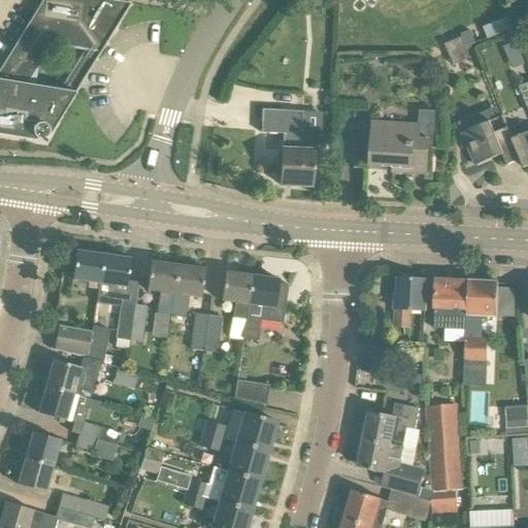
[(107,0),(41,0),(0,67),(0,135),(45,143),(131,4),(107,0)]
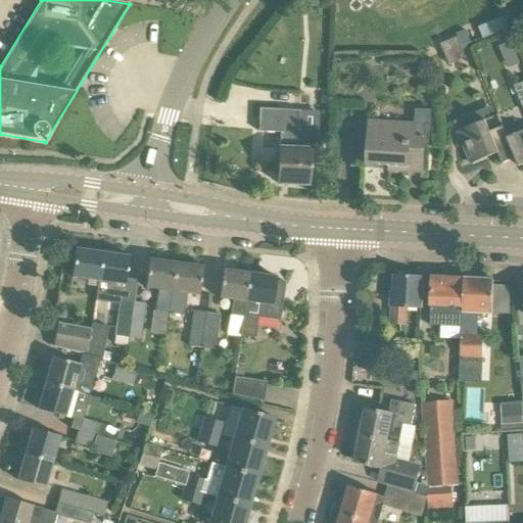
[(301,0),(317,8),(321,0),(301,0)]
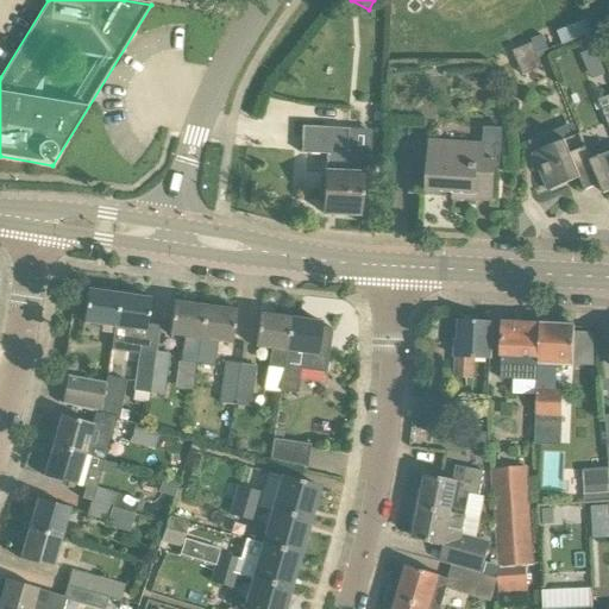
[(564,46),(594,33),(588,20),(558,33),(564,46)]
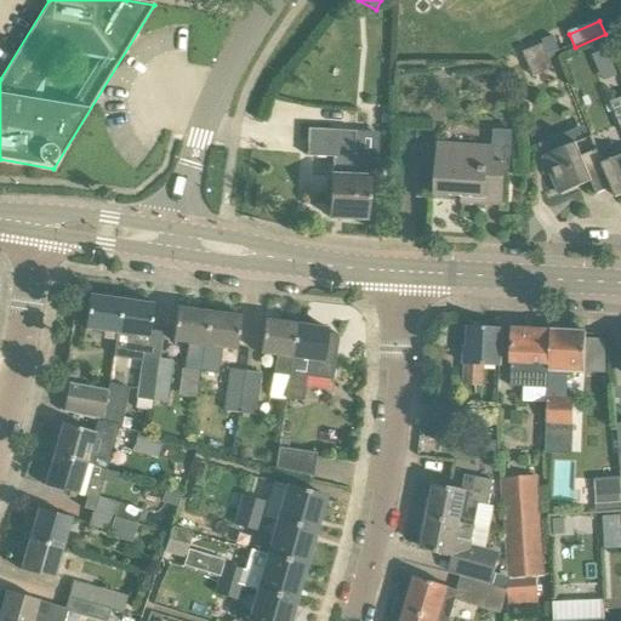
[(607,36),(590,44),(594,53),(610,46),(607,36)]
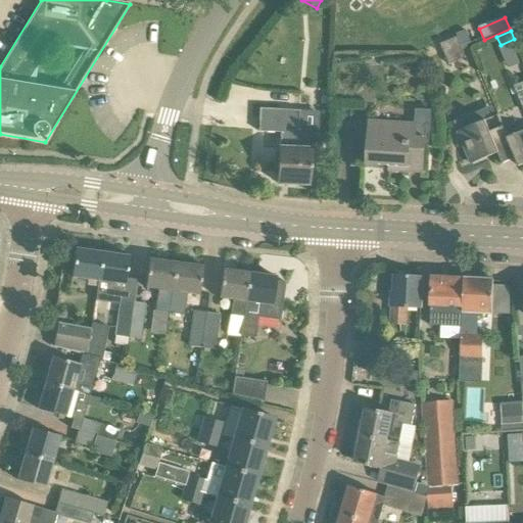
[(449,65),(467,58),(458,37),(441,44),(449,65)]
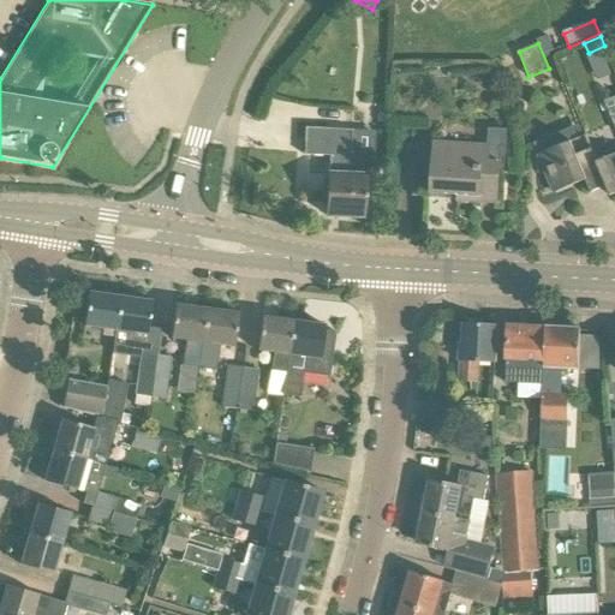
[(614,126),(614,97),(604,102),(614,126)]
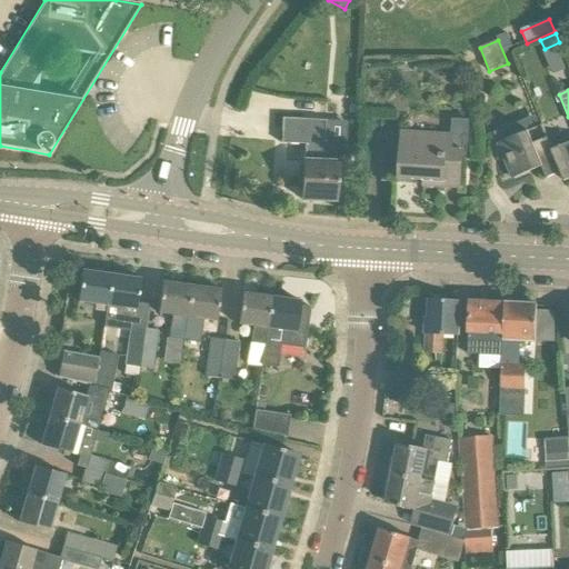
[(337,145),(326,143),(327,120),(283,118),(282,143),(306,145),(303,200),(336,201),(337,162),(336,162),(337,145)]
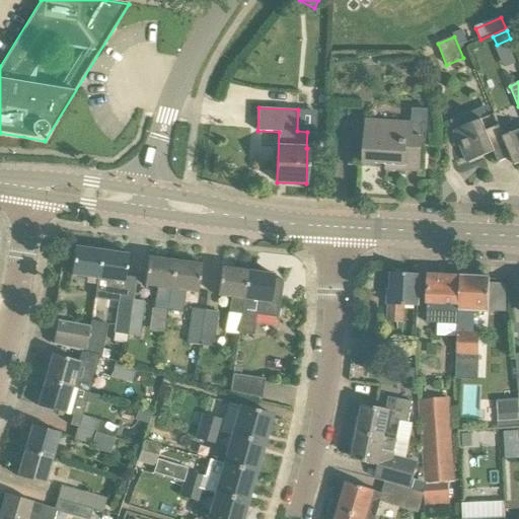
[(503,137),(504,136),(495,114),(454,129),(467,162),(494,152),(498,163),(511,158),(503,137)]
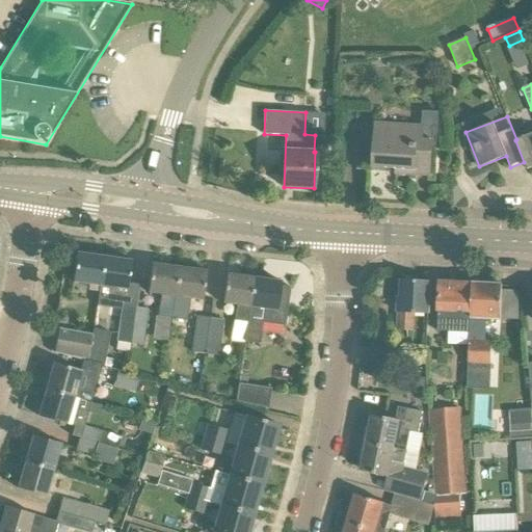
[(424,127),(377,124),(374,168),(410,170),(409,175),(430,176),(433,144),(435,145),(436,130),(424,129),(424,127)]
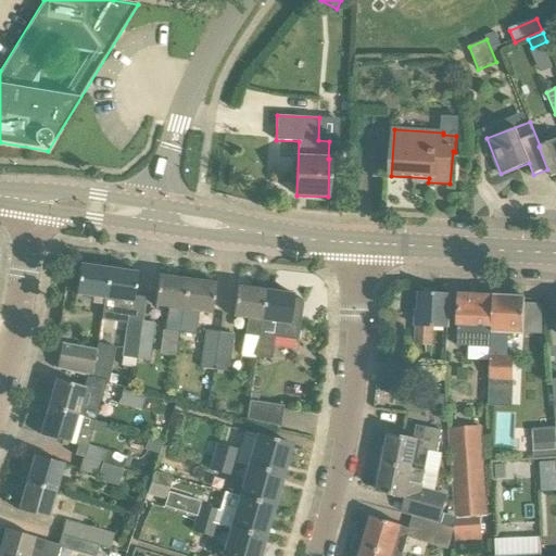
[(539,147),(547,169),(551,177),(555,175),(555,139),(540,146),(539,147)]
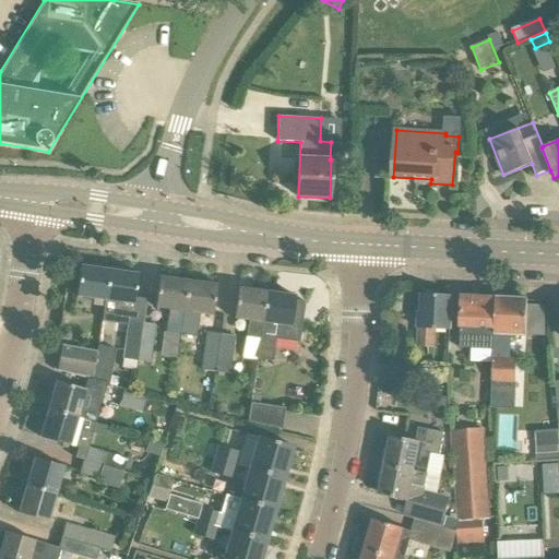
[(108,288),(110,271),(82,266),(78,297),(106,301),(108,288)]
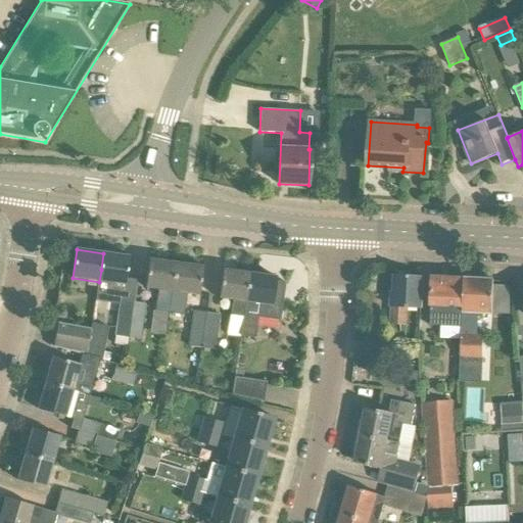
[(103,253),(101,270),(99,282),(97,301),(109,303),(119,304),(112,346),(126,348),(133,302),(136,281),(127,280),(130,256),(103,253)]
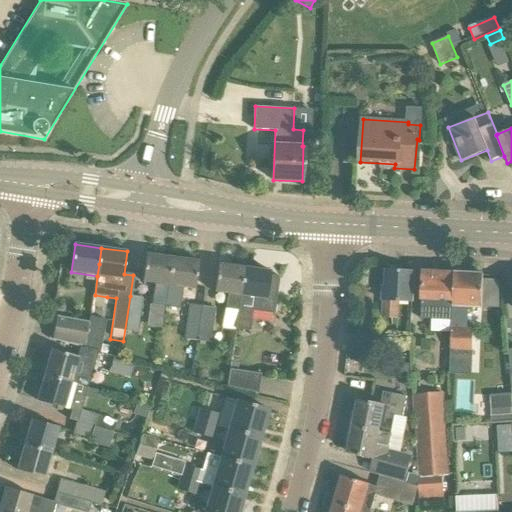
[(166,307),(167,301),(173,258),(147,254),(143,282),(157,284),(154,305),(166,307)]
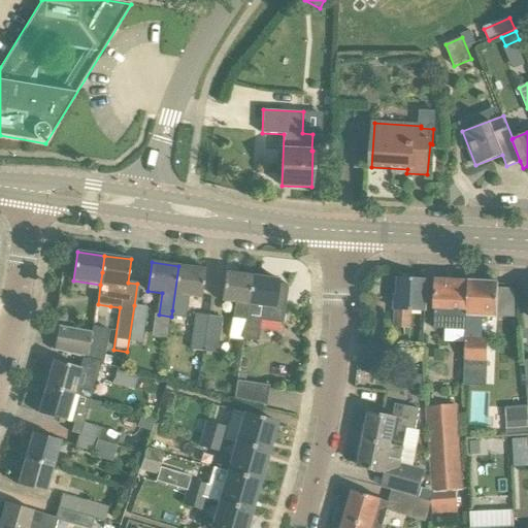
[(205,269),(178,266),(172,310),(185,312),(187,296),(201,298),(205,269)]
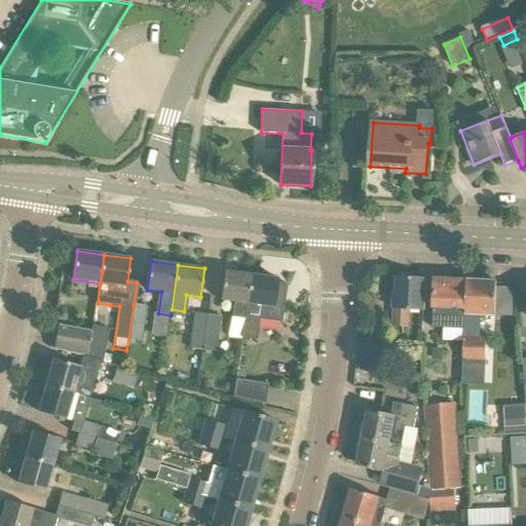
[(230,337),(242,338),(252,275),(225,271),(221,300),(235,302),(230,337)]
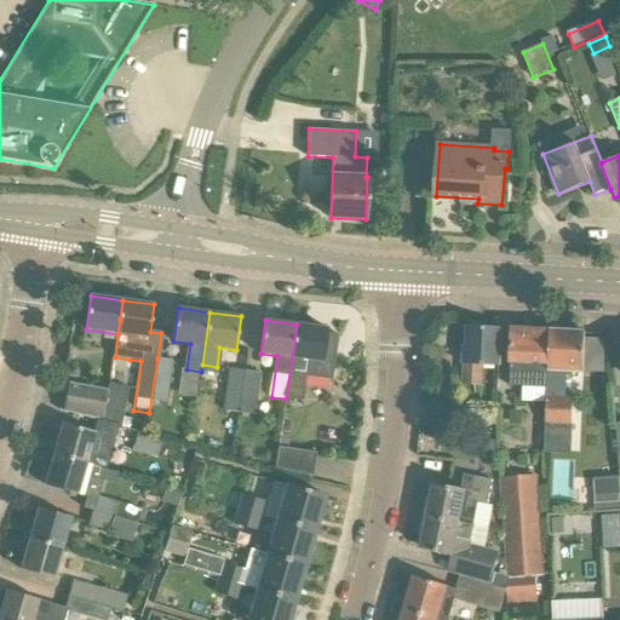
[(297,325),(286,399),(303,402),(306,378),(333,382),(338,349),(339,336),(328,333),(328,328),(297,325)]
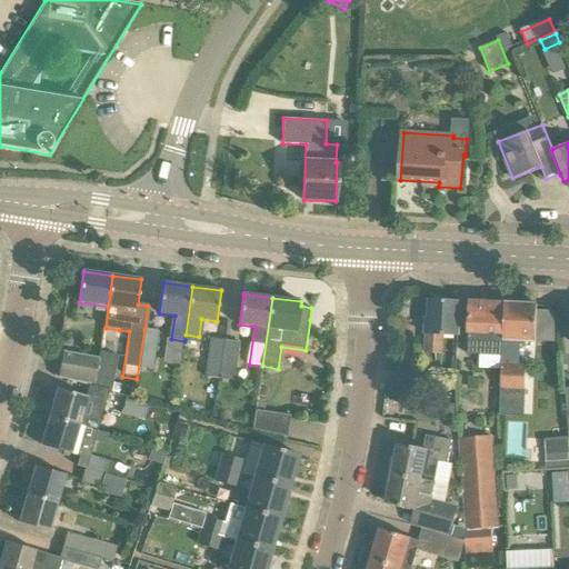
[(459,336),(460,301),(431,300),(430,319),(428,319),(427,335),(428,335),(427,353),(442,355),(443,336),(459,336)]
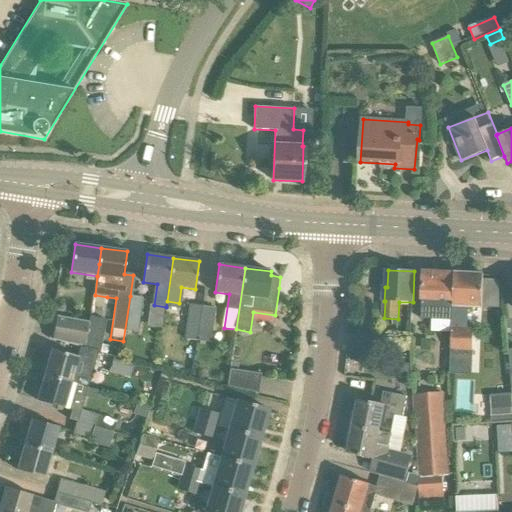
[(453,321),(455,273),(424,271),(422,319),(453,321)]
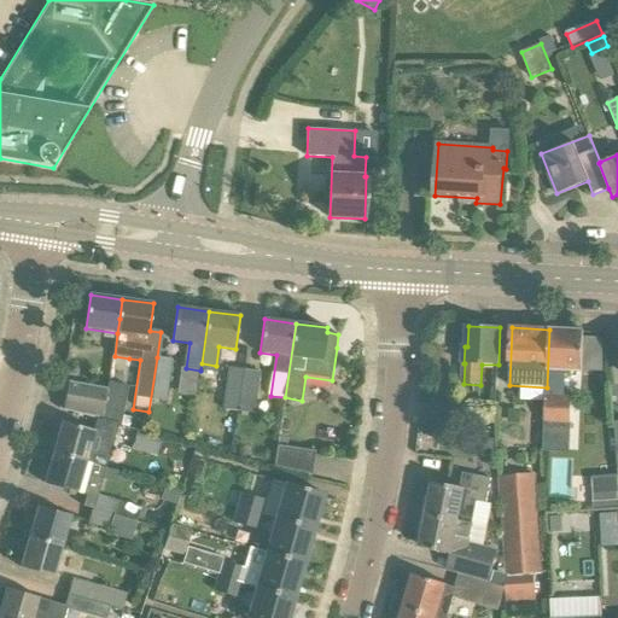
[(549,330),(547,388),(544,447),(571,449),(572,398),(565,397),(566,371),(583,372),(584,331),(549,330)]
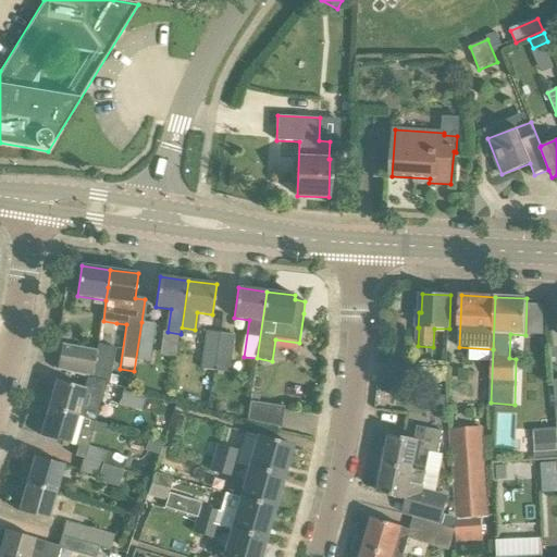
[(155,324),(141,322),(134,371),(148,373),(155,324)]
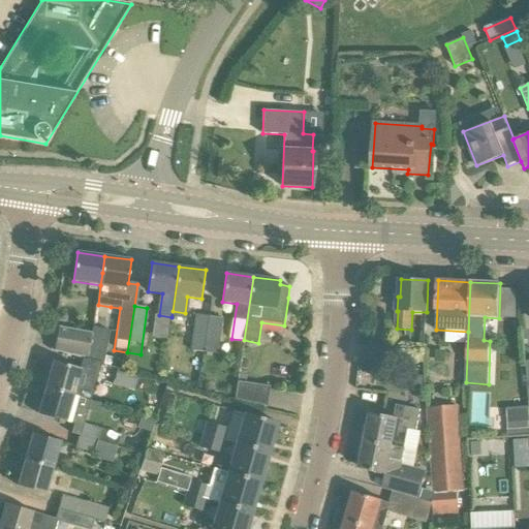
[(204,352),(209,317),(196,315),(191,350),(204,352)]
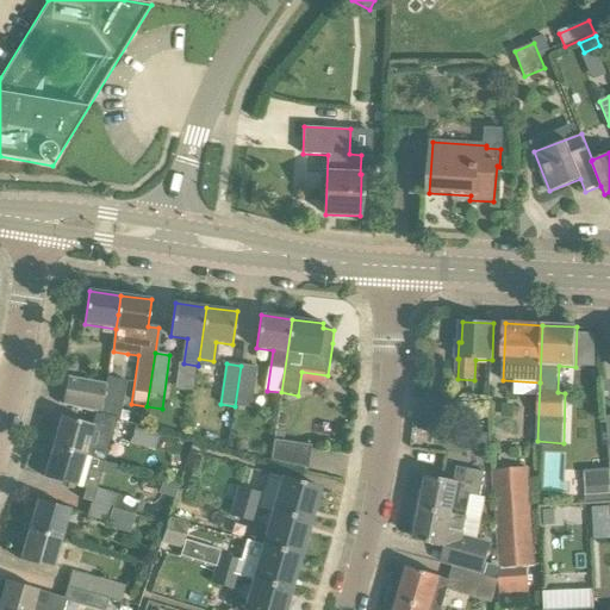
[(241,366),(235,406),(249,409),(255,367),(241,366)]
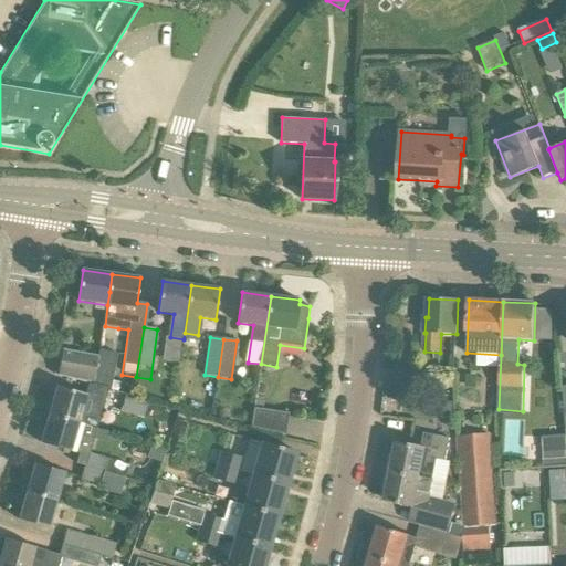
[(94,385),(100,357),(64,349),(59,376),(94,386),(94,385)]
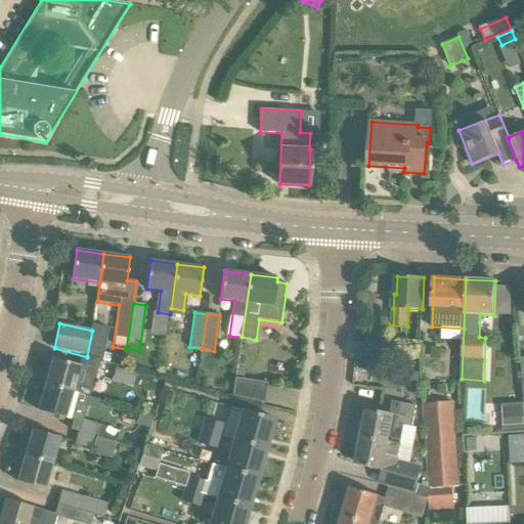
[(108,329),(92,324),(92,331),(87,356),(101,360),(108,329)]
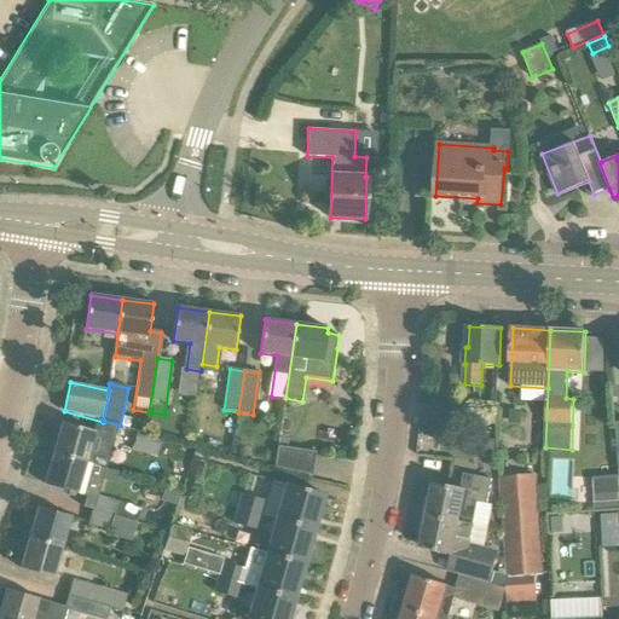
[(496,424),(497,408),(469,406),(469,423),(496,424)]
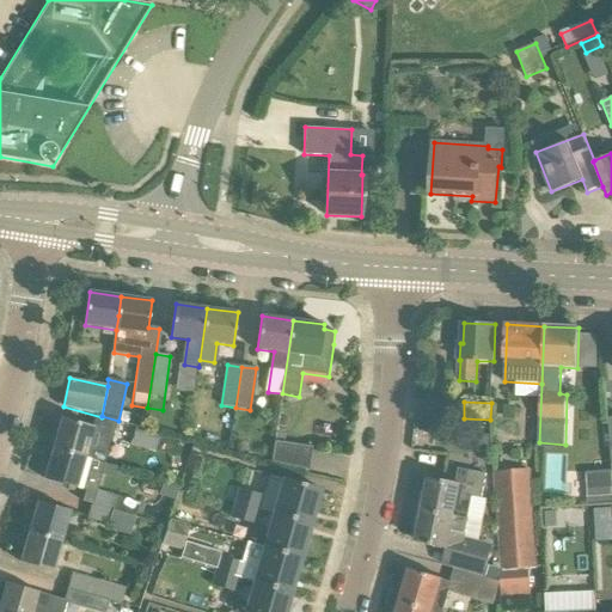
[(54,448),(86,458),(101,461),(104,447),(90,442),(95,427),(62,418),(54,448)]
